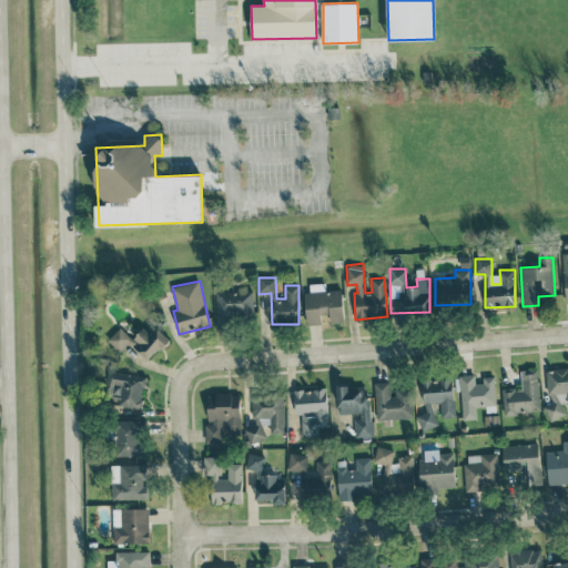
[(307,324),(322,324),(322,314),(331,314),(331,323),(343,322),(342,290),(325,290),(325,283),(305,283),(307,324)]
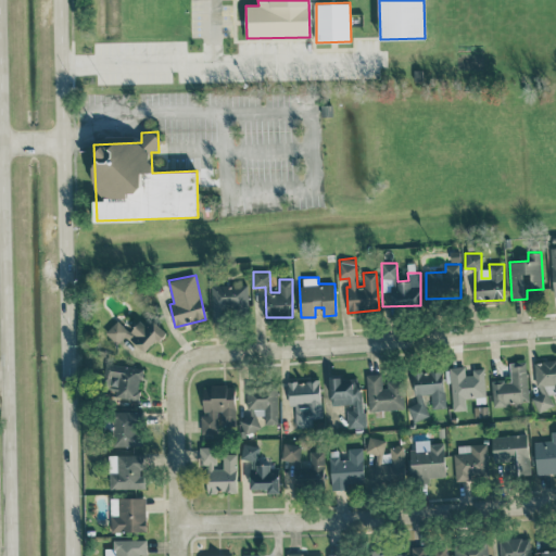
[(248,285),(212,286),(212,321),(228,321),(228,310),(248,310),(248,285)]
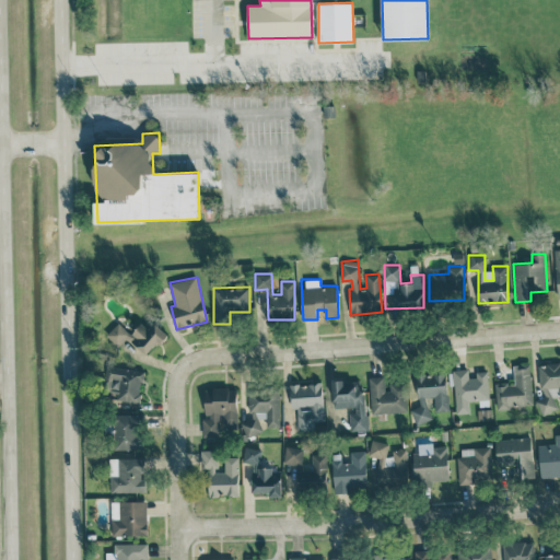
[(167,334),(149,316),(131,335),(118,322),(106,335),(118,347),(127,337),(147,356),(167,334)]
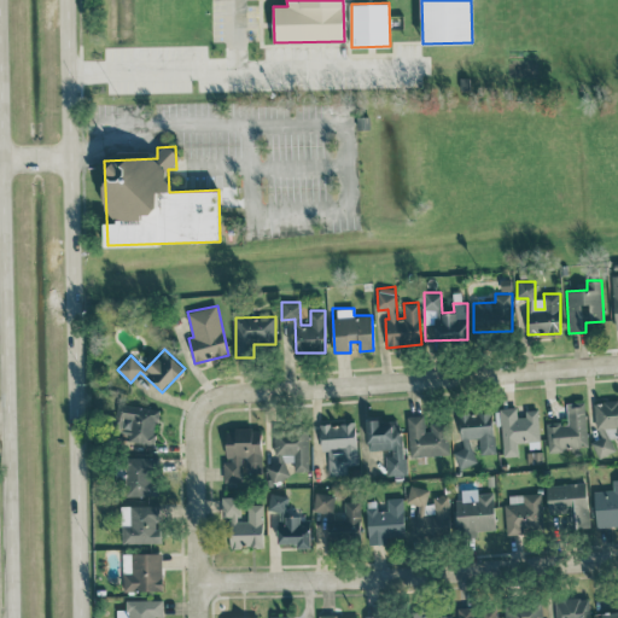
[(617,437),(617,400),(595,402),(598,438),(594,438),(595,455),(613,454),(612,438),(617,437)]
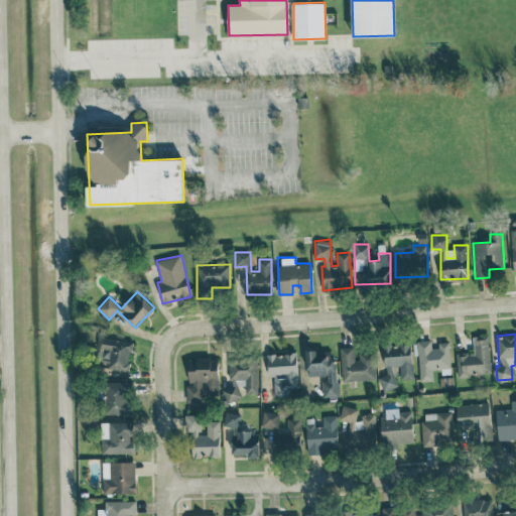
[(458,375),(491,374),(489,336),(474,336),(475,353),(457,353),(458,375)]
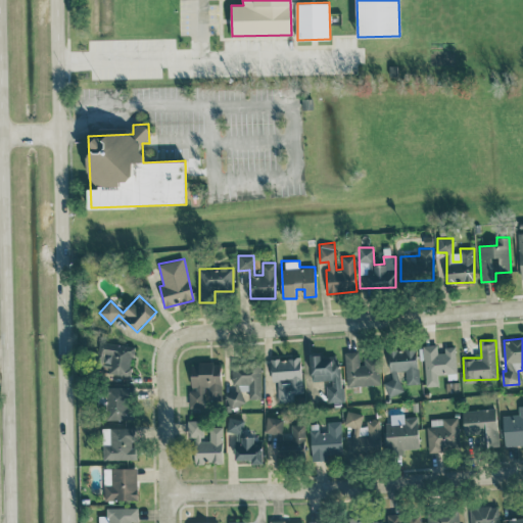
[(134,345),(100,341),(97,362),(105,363),(104,373),(130,376),(134,345)]
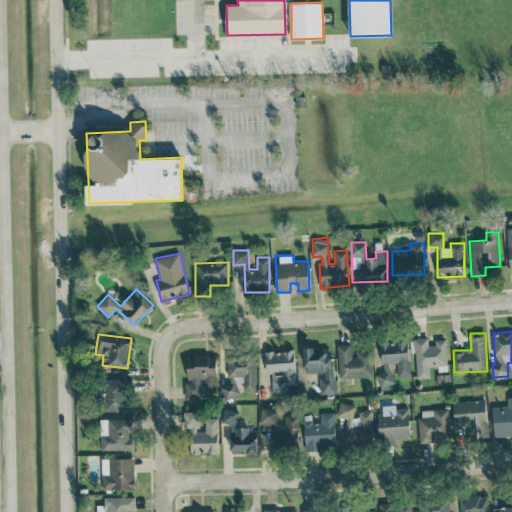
[(417,378),(429,377),(429,366),(447,365),(446,341),(428,342),(428,337),(415,338),(417,378)]
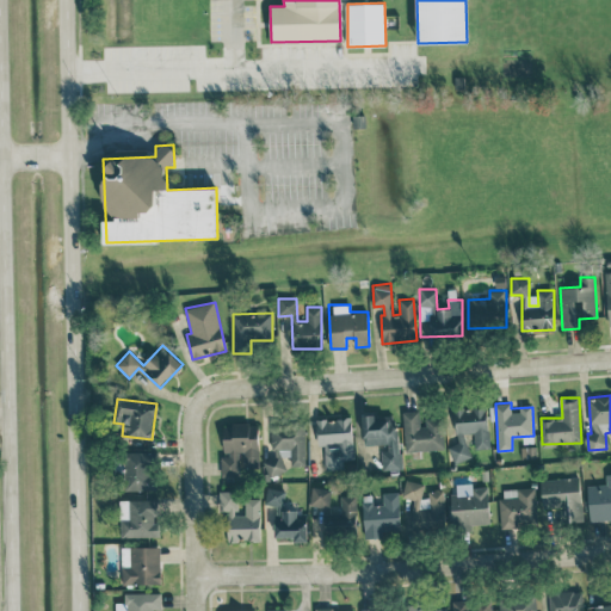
[(455,409),(457,444),(450,444),(451,461),(469,460),(467,433),(474,432),(475,449),(489,448),(487,407),(455,409)]
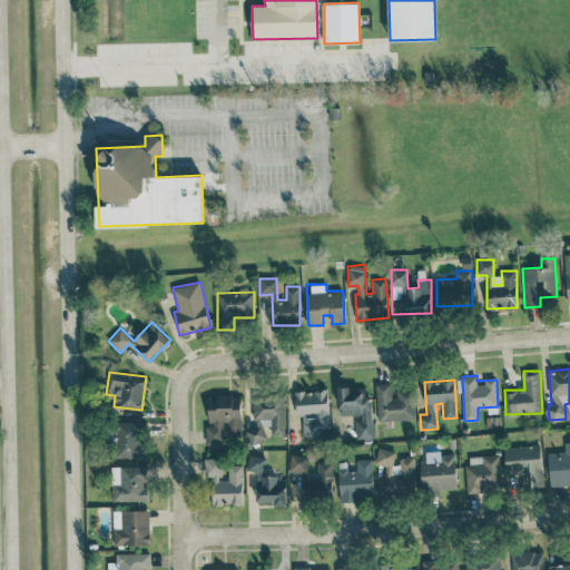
[(413,419),(412,389),(393,390),(393,382),(376,383),(377,421),(413,419)]
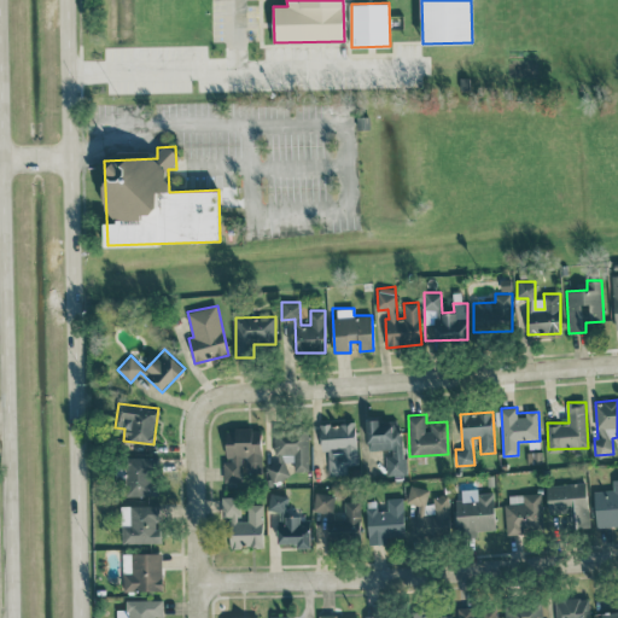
[(367,419),(368,452),(385,450),(386,476),(403,474),(401,420),(379,421),(379,419),(367,419)]
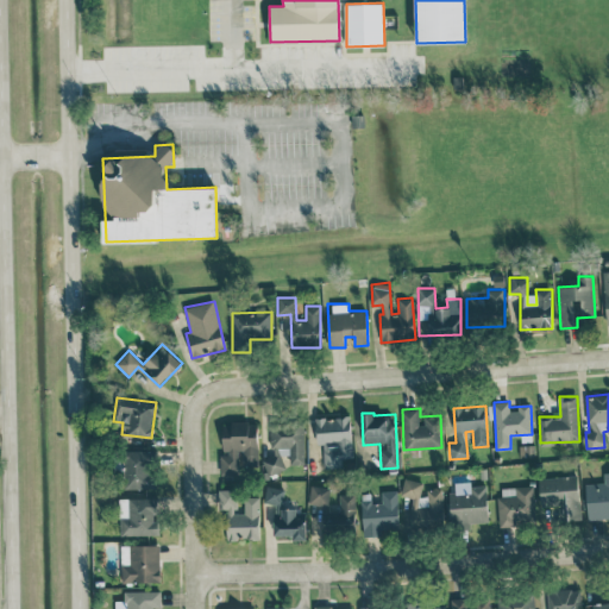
[(315,418),(316,444),(324,443),(324,466),(343,466),(341,458),(352,458),(351,416),(315,418)]
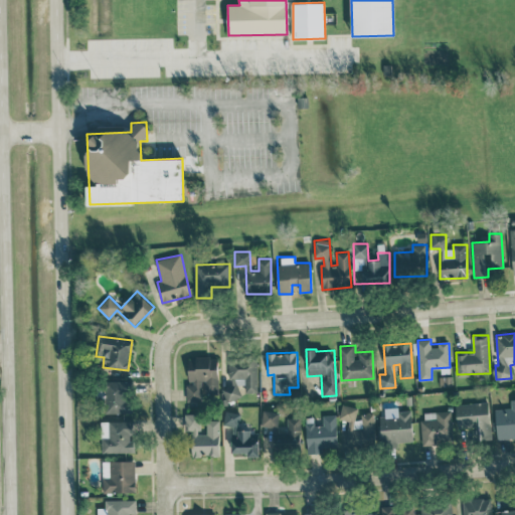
[(217,356),(188,357),(189,383),(186,383),(187,401),(203,400),(203,394),(218,394),(217,356)]
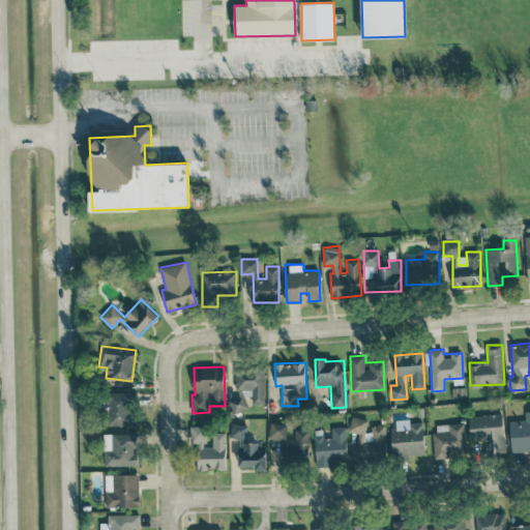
[(236,395),(246,395),(246,404),(265,403),(265,367),(235,369),(236,395)]
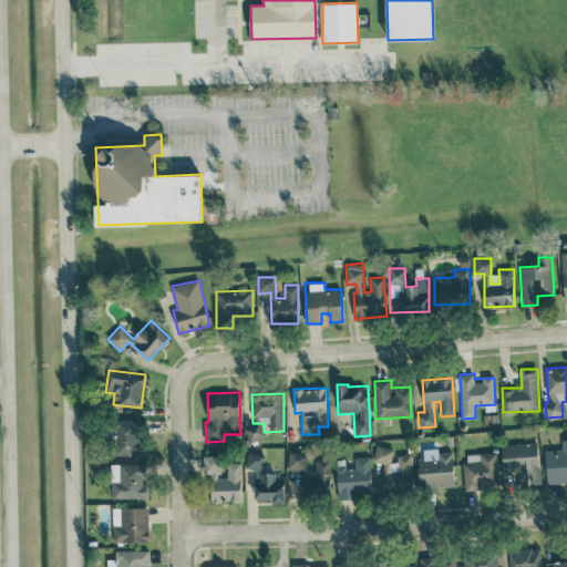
[(116,455),(145,455),(145,419),(115,419),(116,455)]
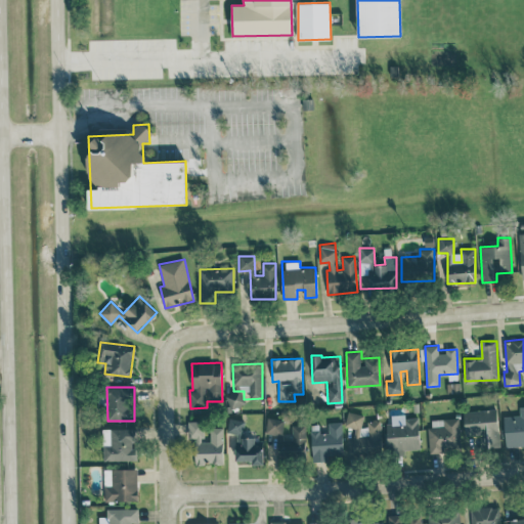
[(228,392),(228,406),(243,406),(243,392),(228,392)]
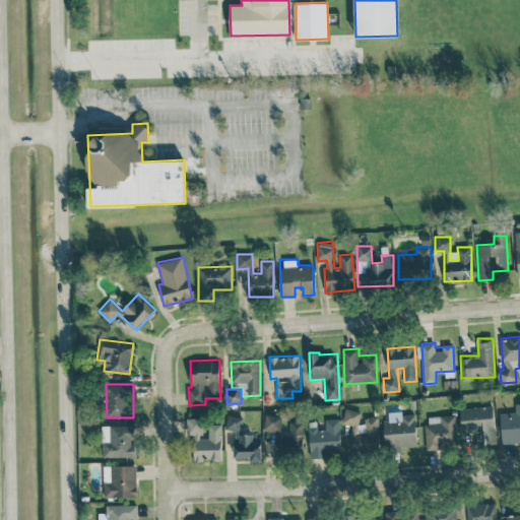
[(519,441),(519,402),(516,402),(516,411),(500,412),(501,442),(519,441)]
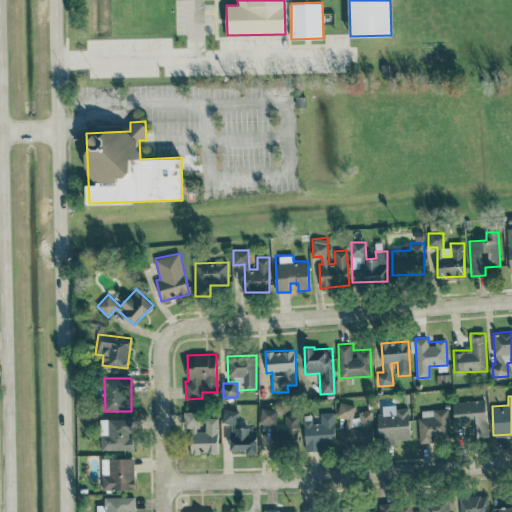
[(454,425),(476,424),(476,437),(488,436),(486,399),(453,401),(454,425)]
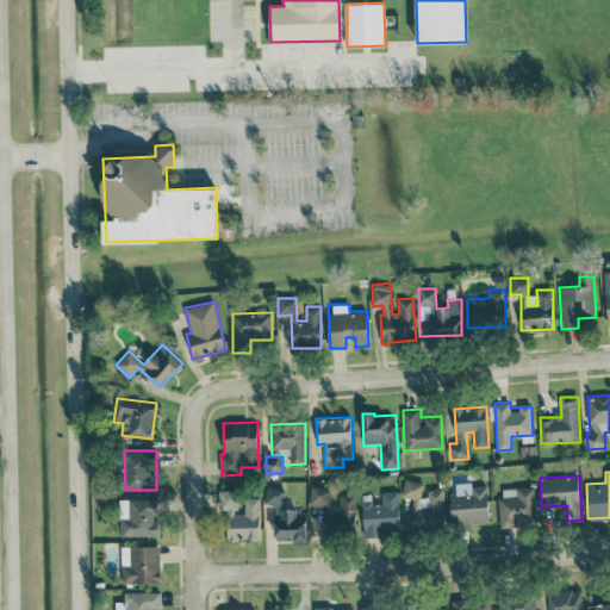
[(423,480),(403,480),(403,497),(411,497),(412,528),(444,527),(443,489),(423,490),(423,480)]
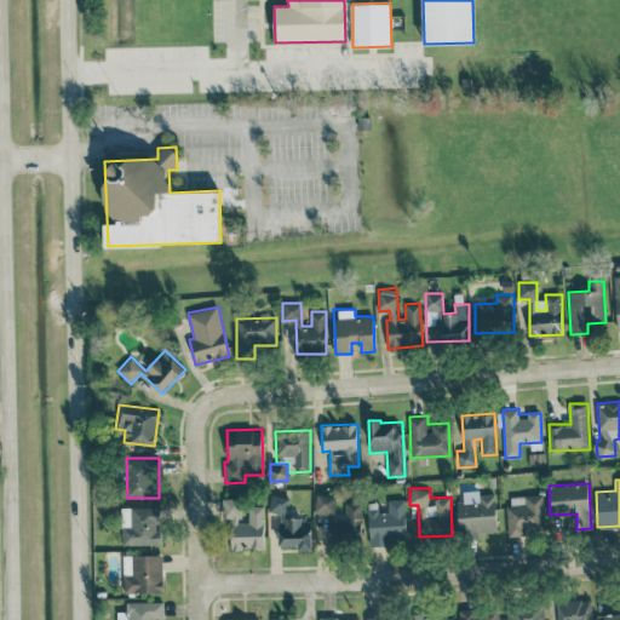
[(495,493),(480,494),(480,491),(463,491),(464,500),(459,500),(460,538),(478,537),(477,532),(497,530),(495,493)]
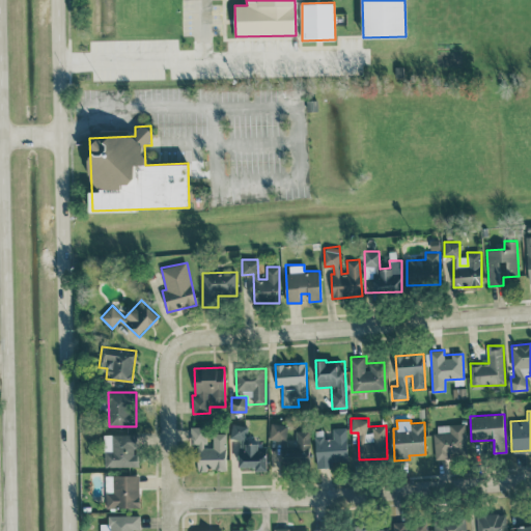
[(230,438),(246,441),(248,426),(232,423),(230,438)]
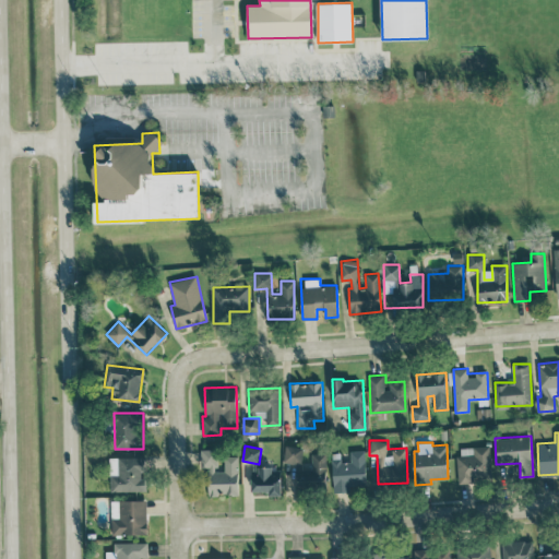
[(301,445),(284,447),(284,463),(295,462),(295,488),(326,487),(326,453),(311,453),(311,470),(301,470),(301,445)]
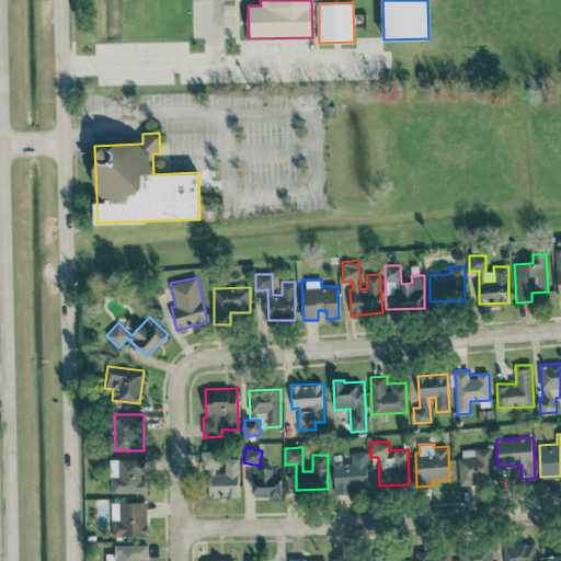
[(459,448),(460,483),(493,482),(492,447),(459,448)]
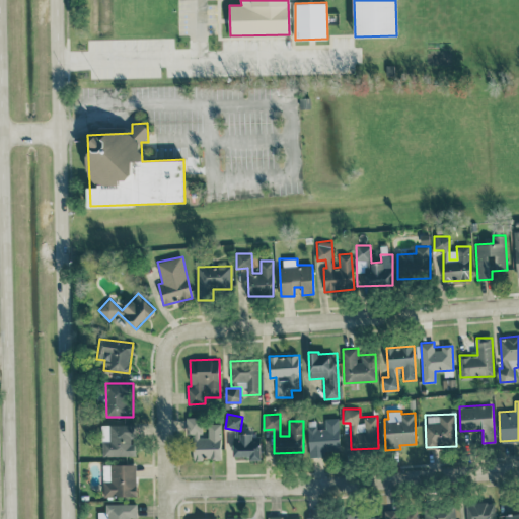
[(221,459),(221,423),(208,423),(208,437),(202,437),(202,417),(190,417),(190,459),(221,459)]
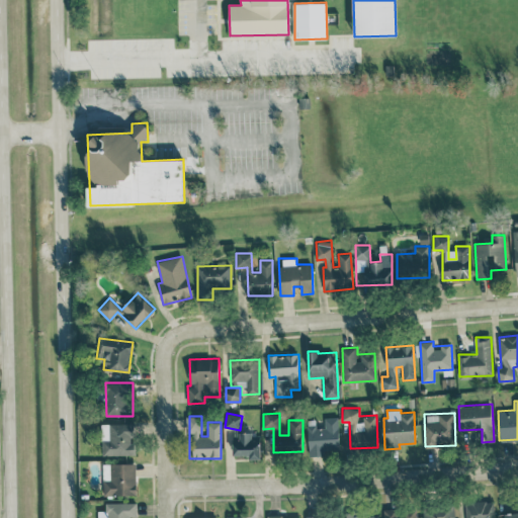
[(339,451),(338,417),(325,417),(325,427),(316,427),(315,419),(308,419),(309,455),(324,455),(324,451),(339,451)]
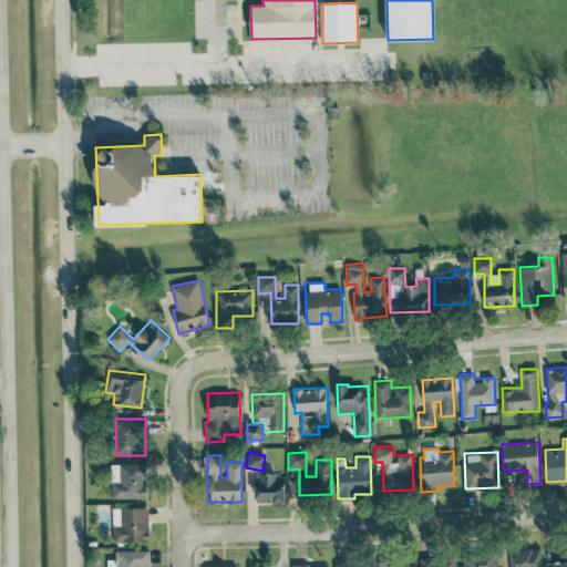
[(143,463),(111,464),(112,498),(144,497),(143,463)]
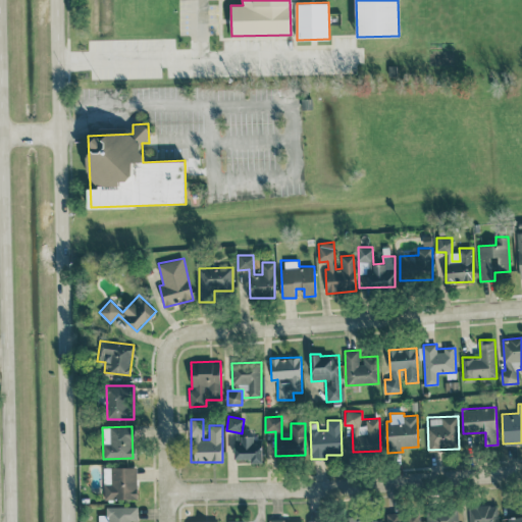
[(262,463),(261,435),(235,436),(236,459),(251,458),(251,463),(262,463)]
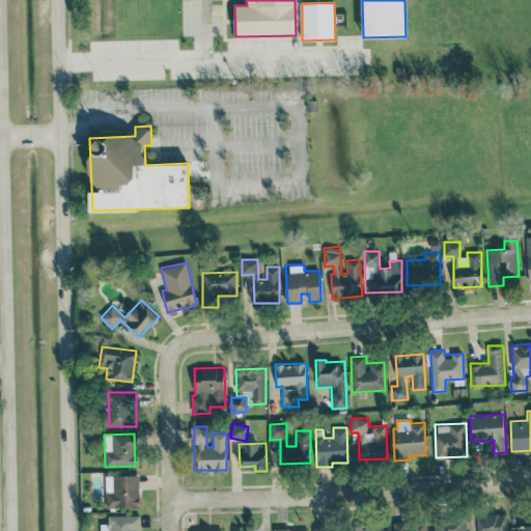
[(106,475),(107,508),(140,507),(139,474),(106,475)]
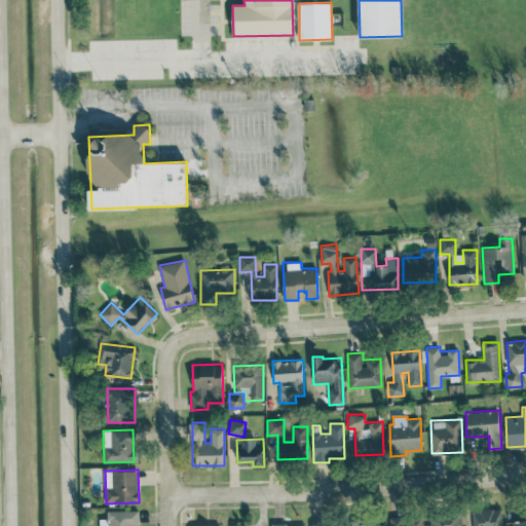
[(525,525),(525,508),(519,508),(519,522),(509,522),(508,525),(525,525)]
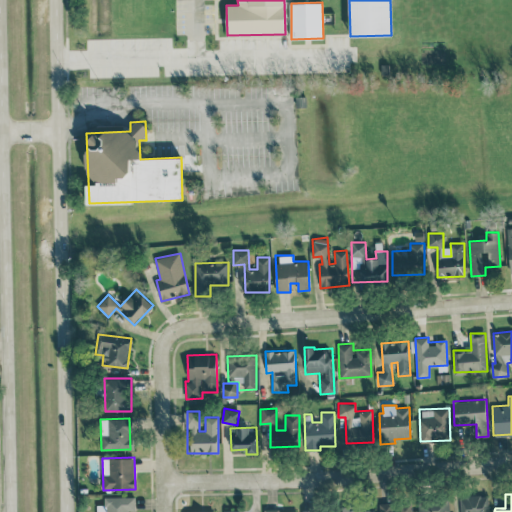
[(489,511),(488,495),(460,496),(460,511),(489,511)]
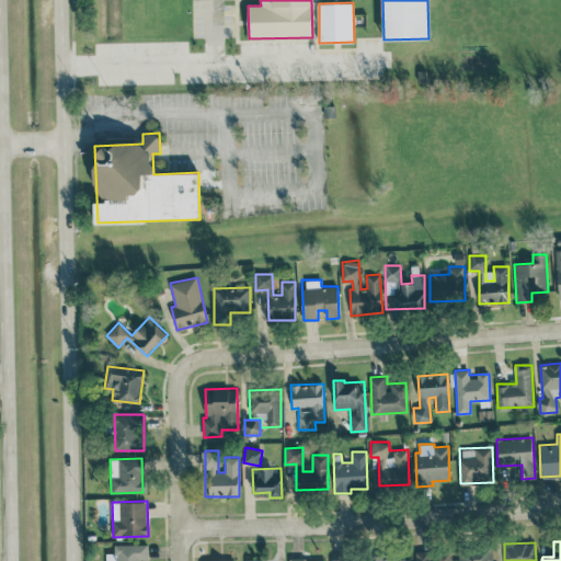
[(147,560),(148,545),(114,544),(114,552),(106,552),(106,560),(147,560)]
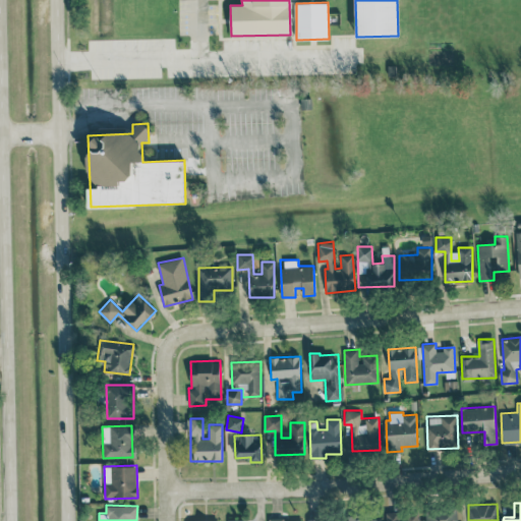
[(457,520),(457,508),(425,510),(425,520),(457,520)]
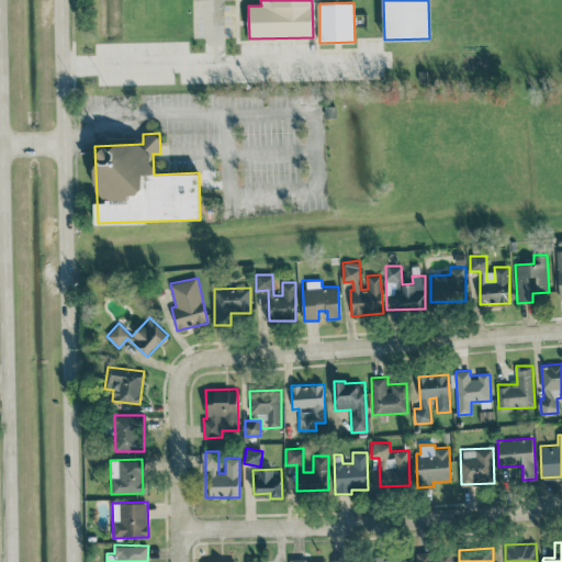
[(416,561),(451,561),(452,550),(416,551),(416,561)]
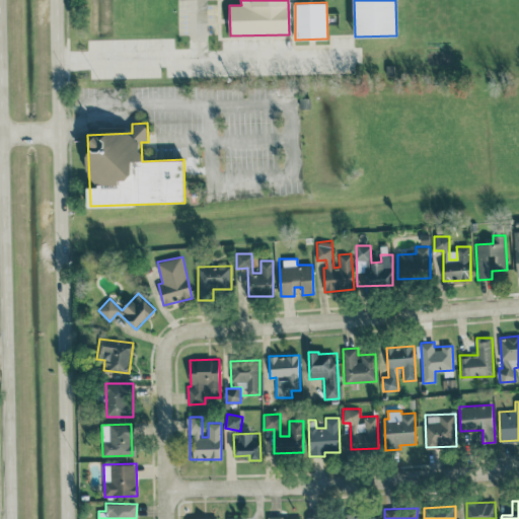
All buildings are outlined.
